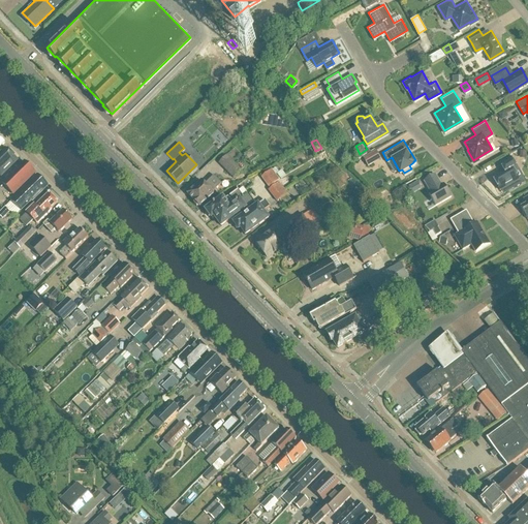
[(0,162),(11,152),(6,146),(0,151),(0,162)]
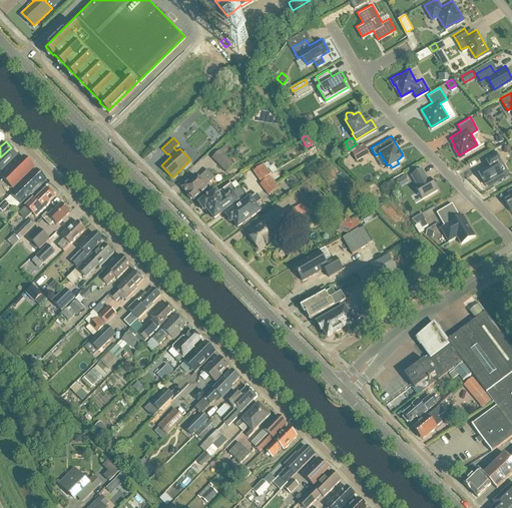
[(369,151),(364,142),(351,150),(356,158),(369,151)]
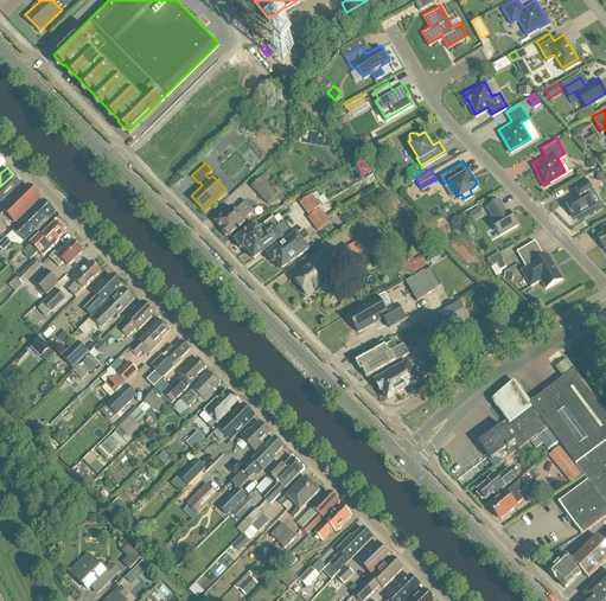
[(20,180),(13,174),(0,186),(0,197),(1,197),(2,198),(20,180)]
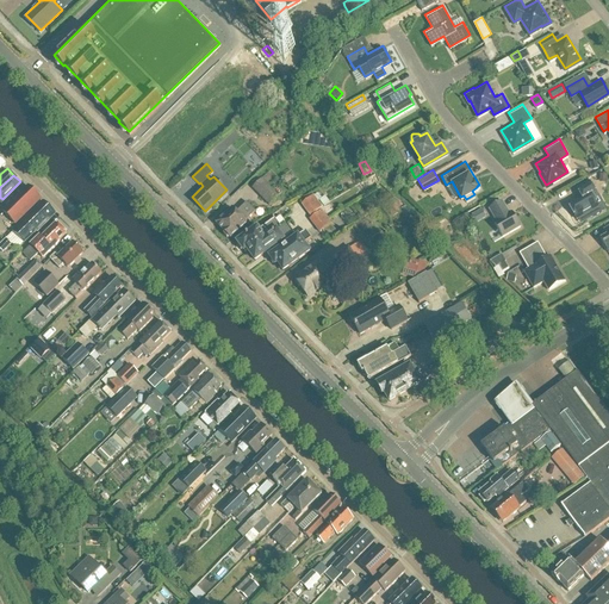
[(268,201),(277,193),(261,176),(253,185),(268,201)]
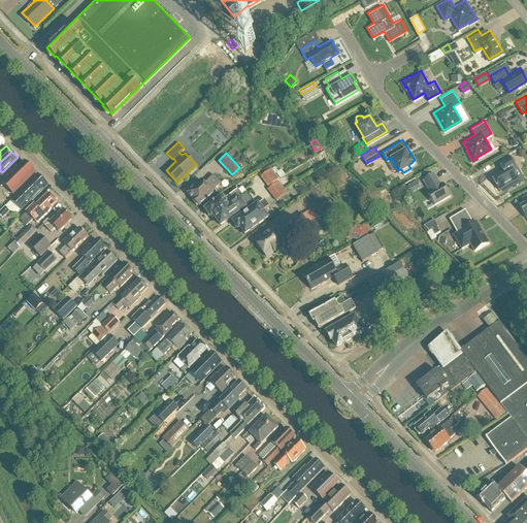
[(491,173),(498,187),(517,175),(513,168),(516,166),(509,155),(498,161),(502,167),(491,173)]
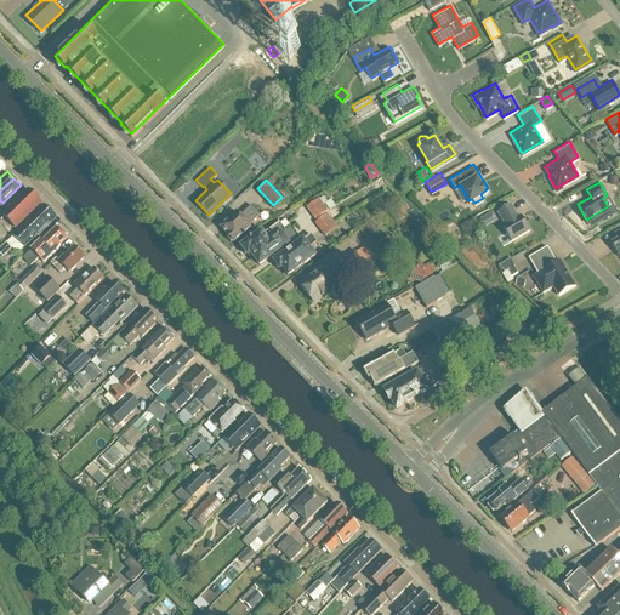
[(41,200),(28,187),(3,212),(16,226),(41,200)]
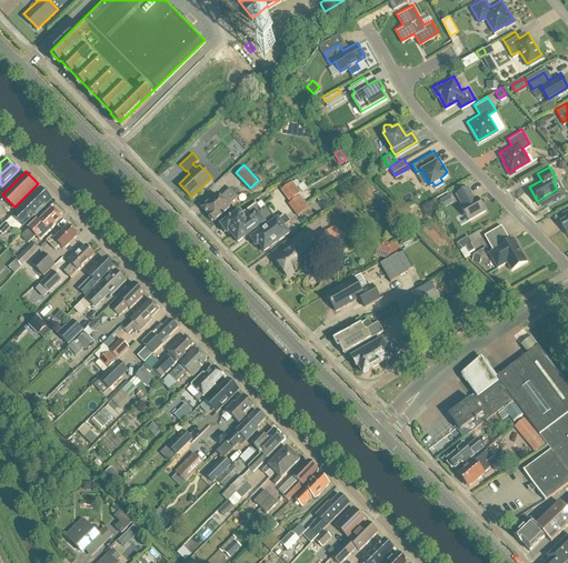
[(356,186),(362,181),(359,176),(351,180),(356,186)]
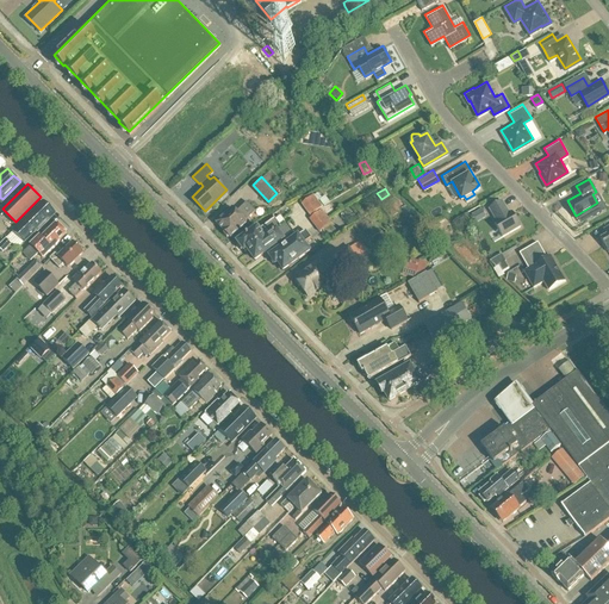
[(310,213),(322,205),(317,198),(312,193),(302,201),(305,207),(310,213)]
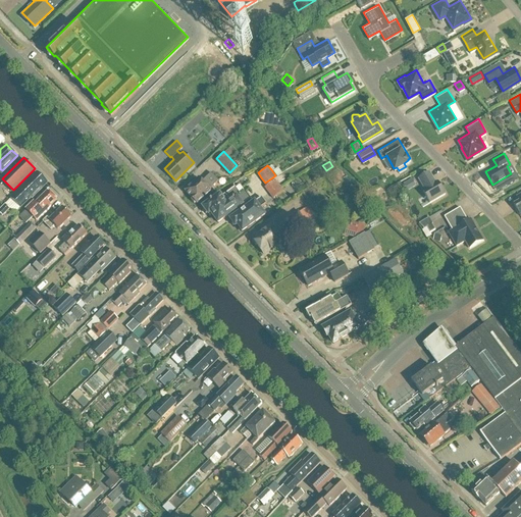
[(341,174),(343,173),(341,169),(330,175),(335,183),(343,178),(341,174)]
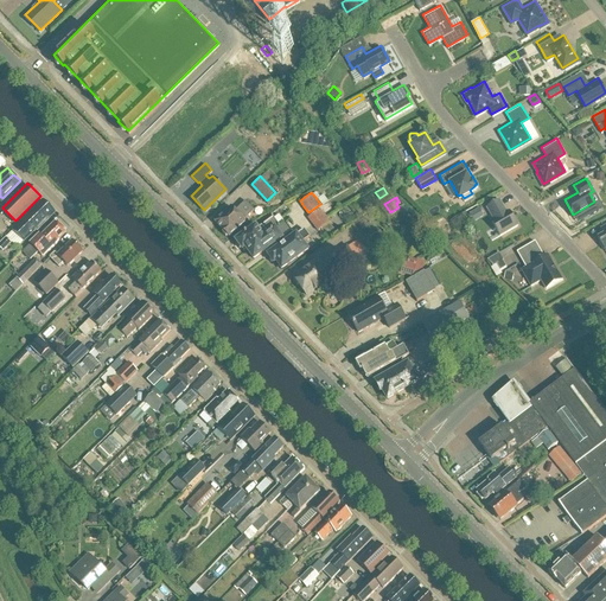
[(499,197),(486,204),(492,216),(491,217),(499,232),(517,222),(508,208),(505,209),(499,197)]
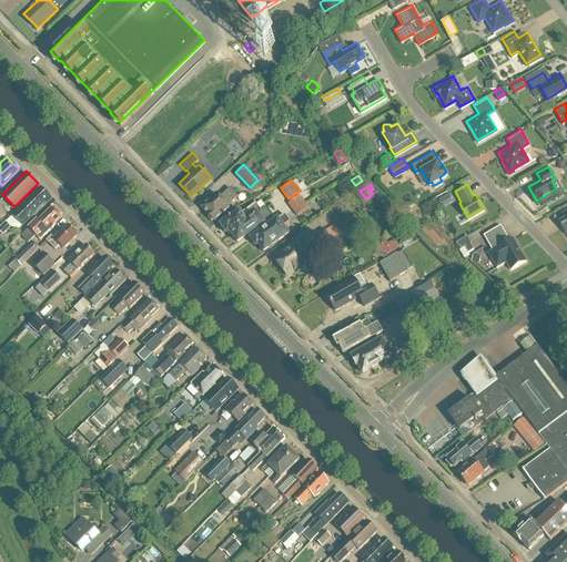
[(47,196),(49,193),(41,186),(33,194),(32,193),(30,192),(10,212),(22,224),(34,211),(36,212),(48,198),(47,196)]
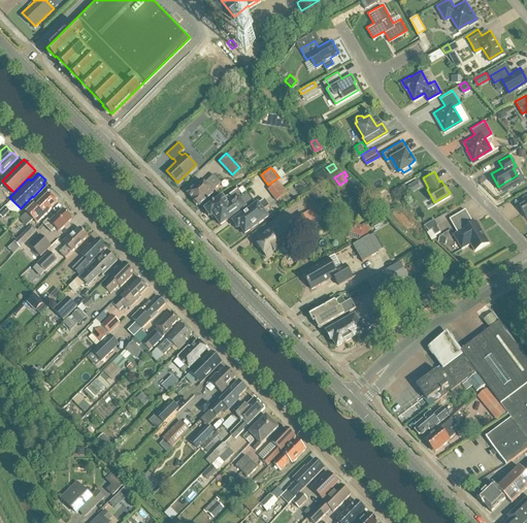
[(211,190),(220,181),(212,173),(203,182),(201,178),(187,192),(194,199),(194,200),(196,203),(198,203),(199,204),(212,191),(211,190)]
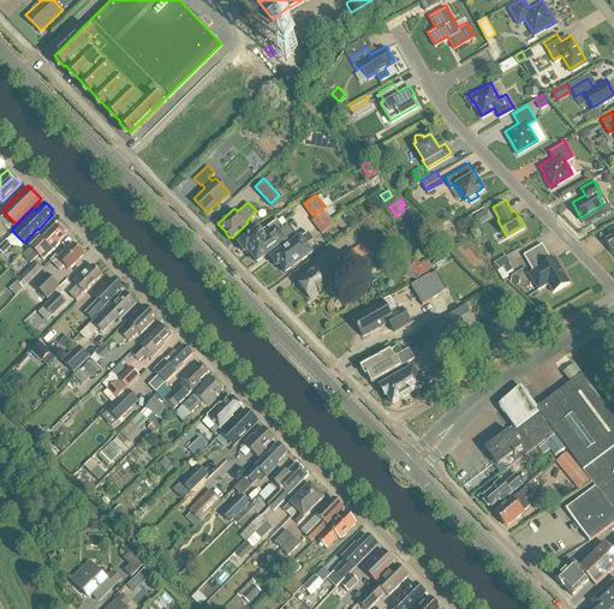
[(478,221),(489,215),(484,207),(474,213),(478,221)]
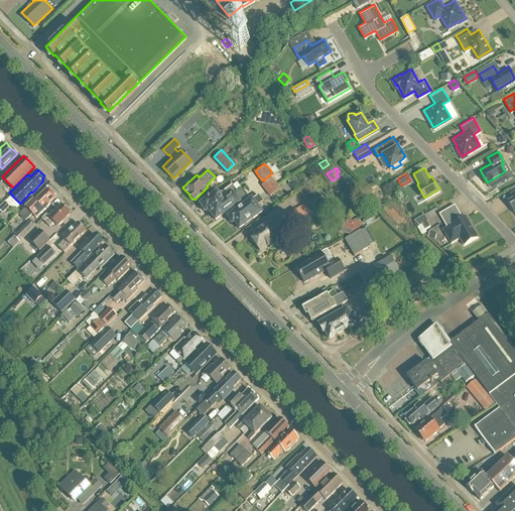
[(270,195),(280,187),(271,175),(261,182),(270,195)]
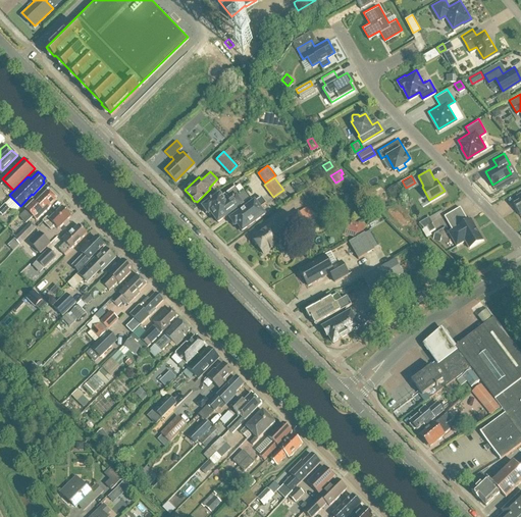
[(211,211),(212,213),(240,192),(235,186),(220,196),(218,194),(217,195),(213,197),(212,199),(203,205),(203,207),(203,208),(206,212),(208,212),(208,213),(211,211)]
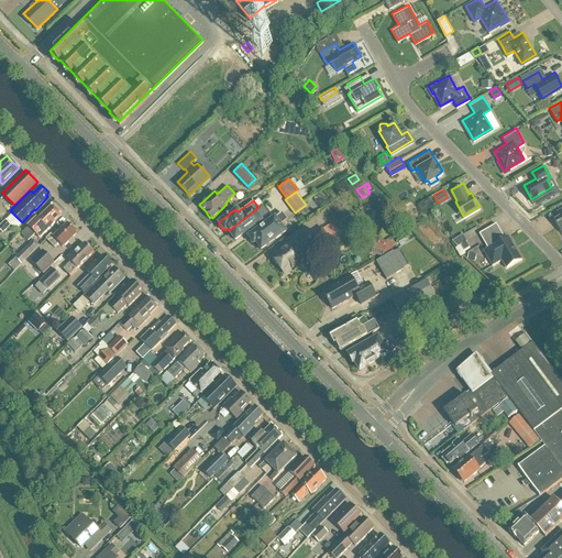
[(54,220),(62,212),(53,203),(39,217),(36,216),(29,225),(21,232),(29,239),(35,231),(41,237),(55,222),(54,220)]
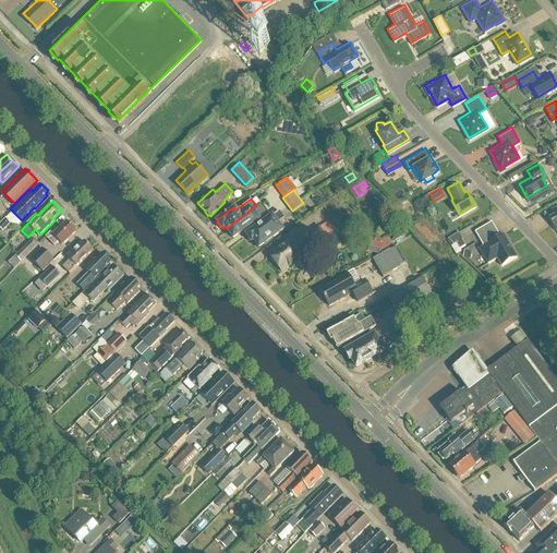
[(233,236),(267,211),(262,202),(256,205),(227,228),(233,236)]
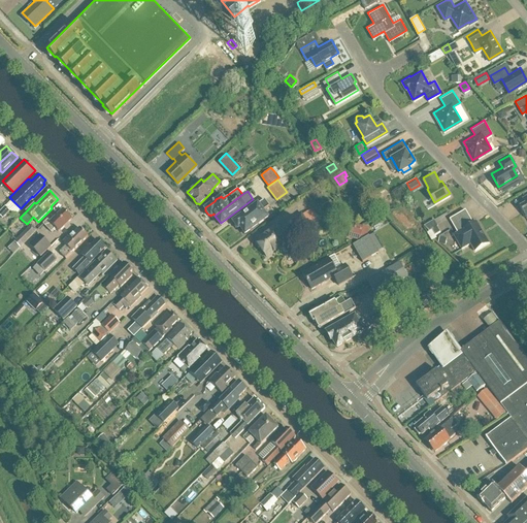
[(266,200),(268,198),(266,196),(233,221),(233,223),(236,228),(239,226),(244,232),(267,216),(263,209),(269,204),(266,200)]
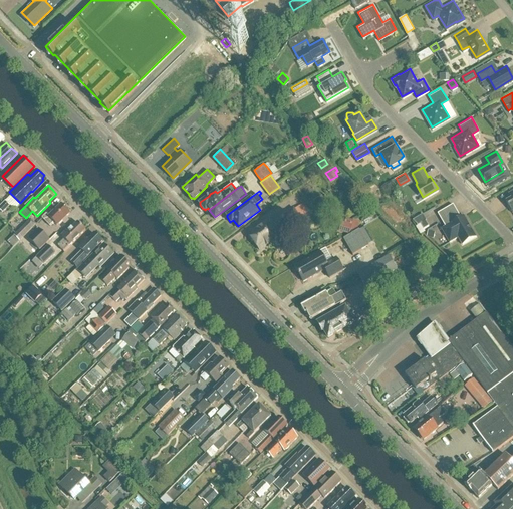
[(2,210),(9,203),(4,198),(0,201),(0,208),(2,210)]
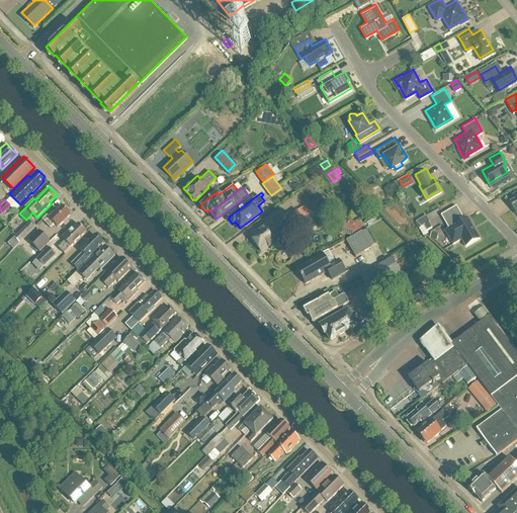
[(58,225),(71,212),(63,203),(50,216),(48,212),(42,218),(51,226),(55,222),(58,225)]
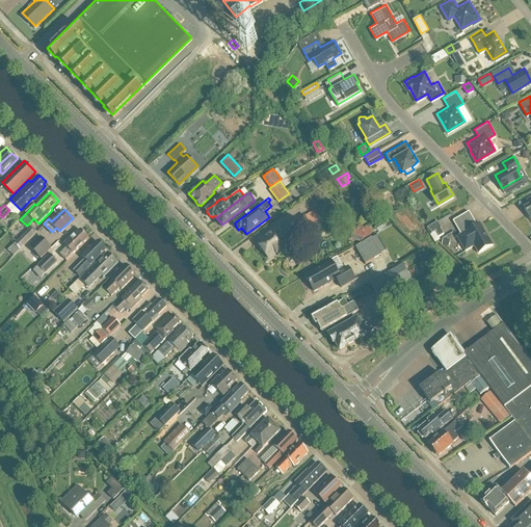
[(473,243),(477,251),(492,242),(479,220),(476,222),(468,209),(452,217),(460,232),(456,235),(465,248),(473,243)]
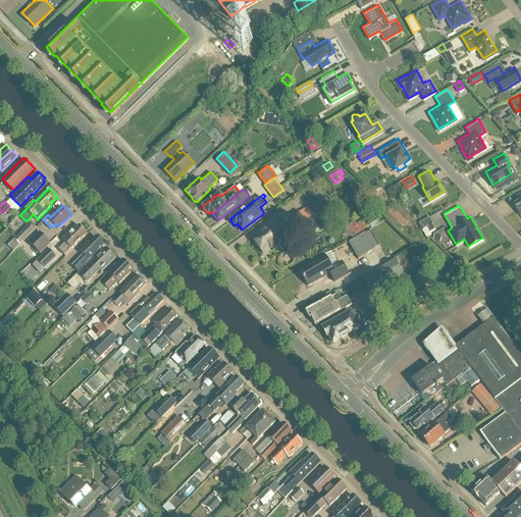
[(292,229),(306,219),(299,209),(284,218),(292,229)]
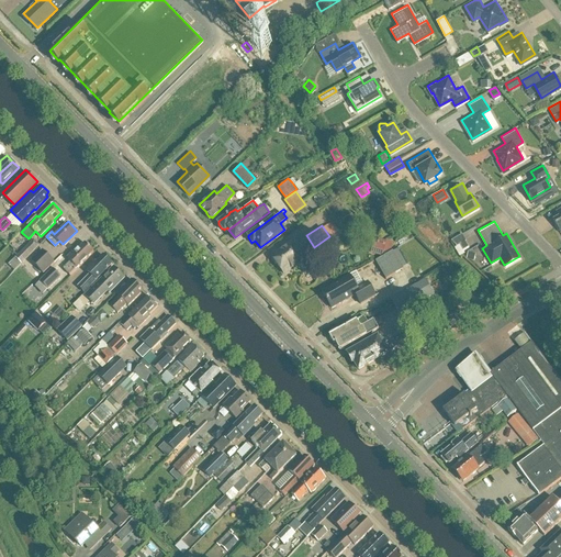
[(21,260),(27,254),(40,243),(34,237),(15,255),(21,260)]
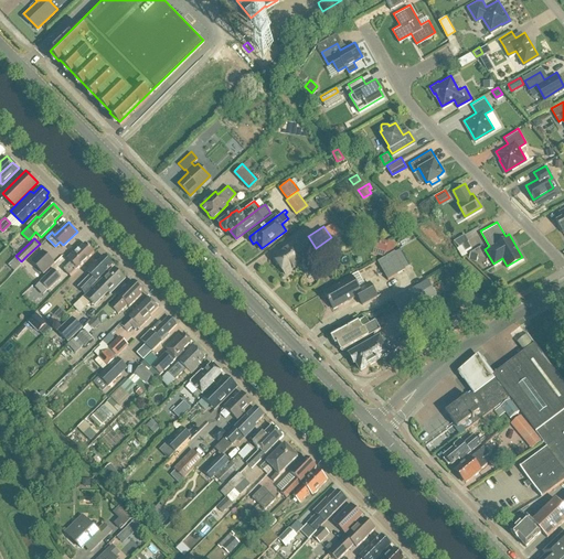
[(467,239),(461,243),(465,248),(470,245),(467,239)]
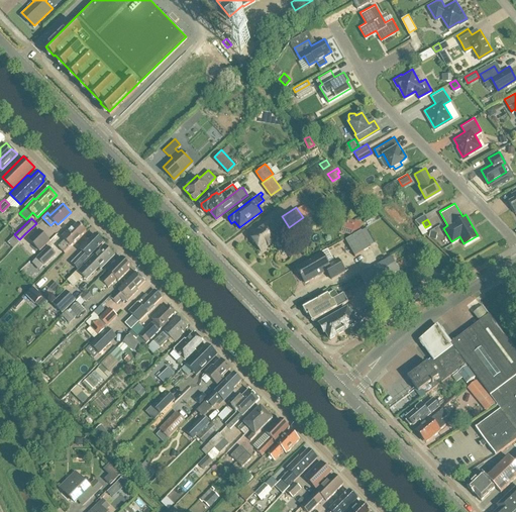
[(350,232),(353,223),(342,220),(339,229),(350,232)]
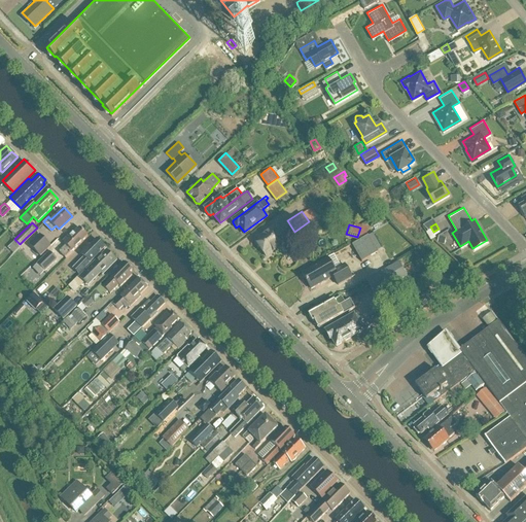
[(66,255),(88,234),(80,225),(74,232),(72,230),(63,240),(66,243),(60,249),(66,255)]
